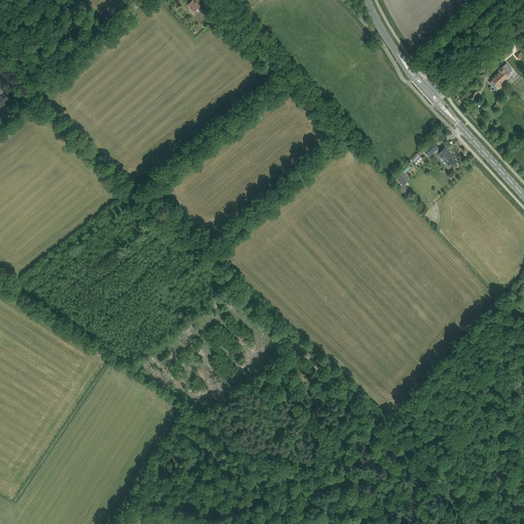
[(201,5),(198,2),(194,0),(191,0),(191,1),(186,4),(187,5),(188,7),(190,9),(193,11),(201,5)]
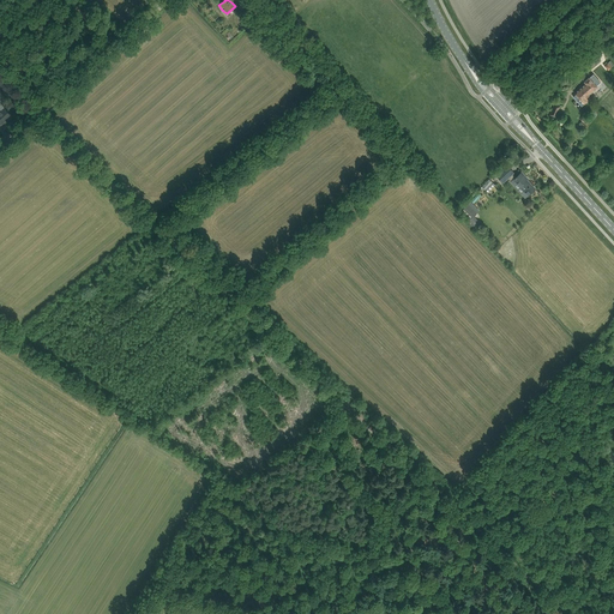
[(247,16),(251,11),(244,4),(239,8),(247,16)]
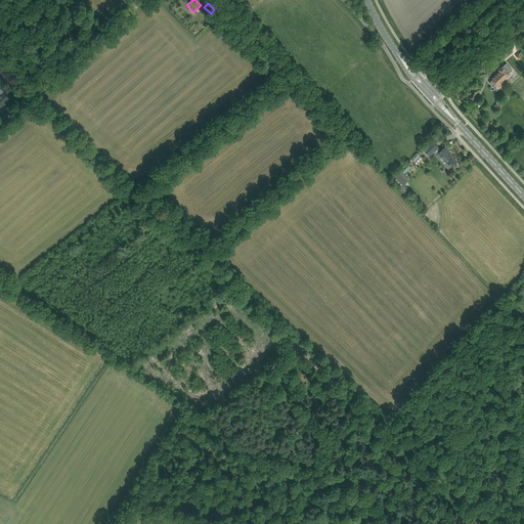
[(516,56),(519,60),(523,55),(521,51),(519,53),(518,52),(515,55),(516,55),(516,56)]
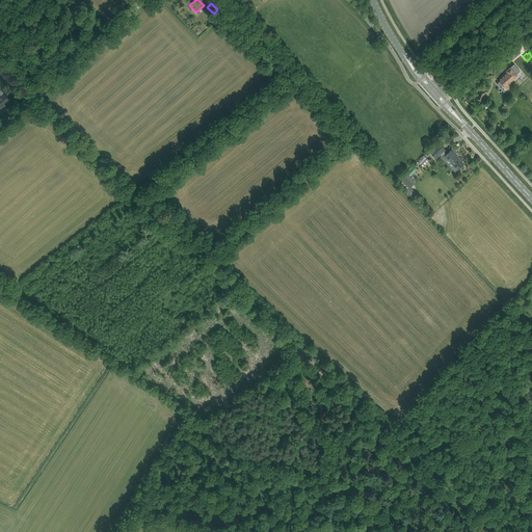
[(507,72),(505,74),(510,80),(517,74),(513,71),(510,67),(506,71),(507,72)]
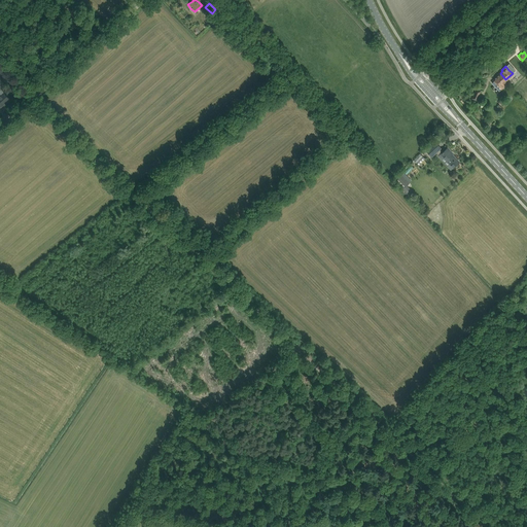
[(500,73),(493,79),(495,82),(493,84),(495,86),(499,91),(501,89),(505,85),(502,82),(505,79),(500,73)]
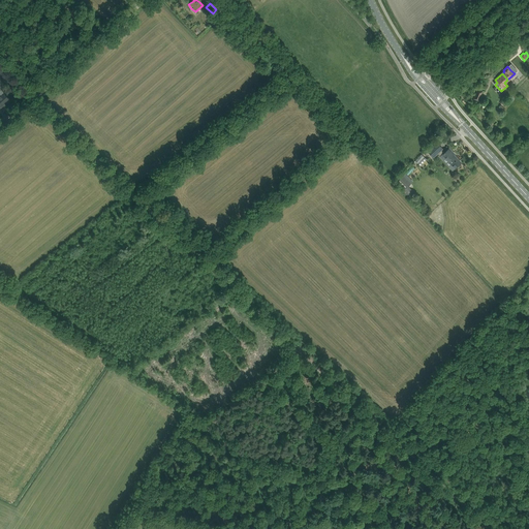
[(478,101),(483,91),(477,89),(473,99),(478,101)]
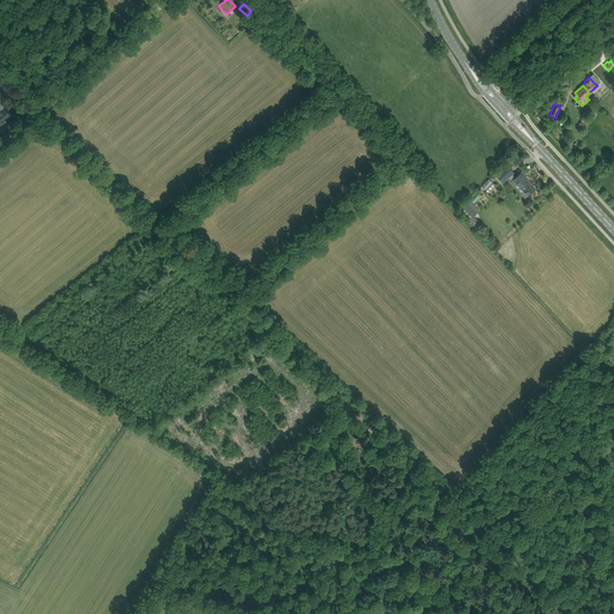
[(12,115),(4,107),(0,110),(0,124),(1,125),(12,115)]
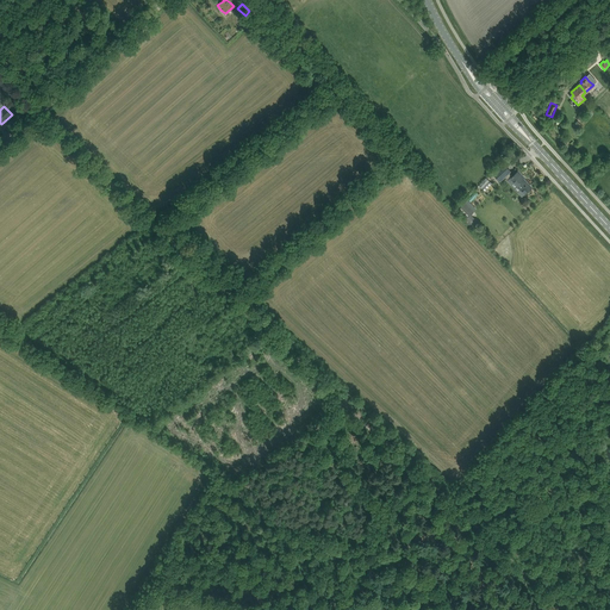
[(531,187),(528,182),(521,175),(522,174),(518,170),(512,176),(510,173),(510,172),(504,165),(500,169),(495,174),(500,181),(505,176),(509,180),(510,179),(514,182),(515,182),(521,190),(517,192),(521,197),(531,187)]
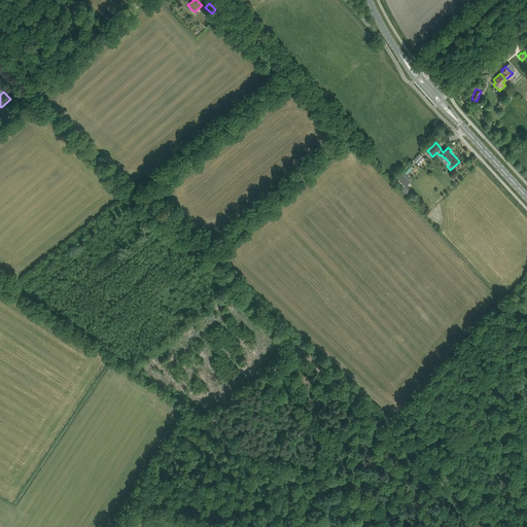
[(414,161),(418,165),(425,157),(420,153),(414,161)]
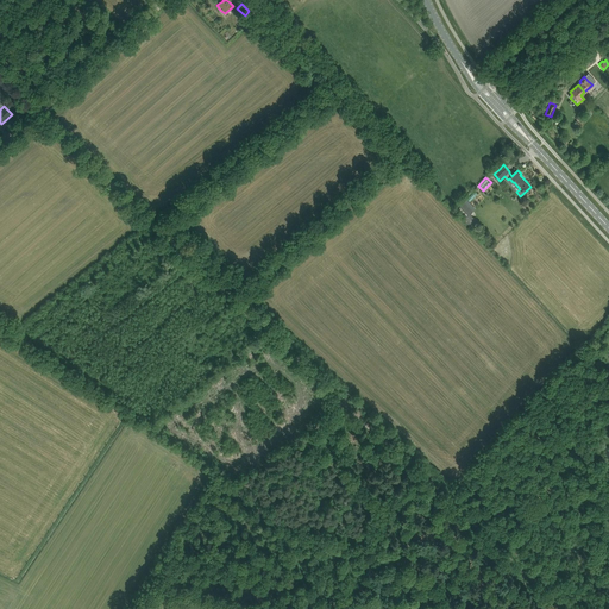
[(470,213),(473,211),(464,201),(457,208),(465,218),(464,220),(471,227),(478,223),(470,213)]
